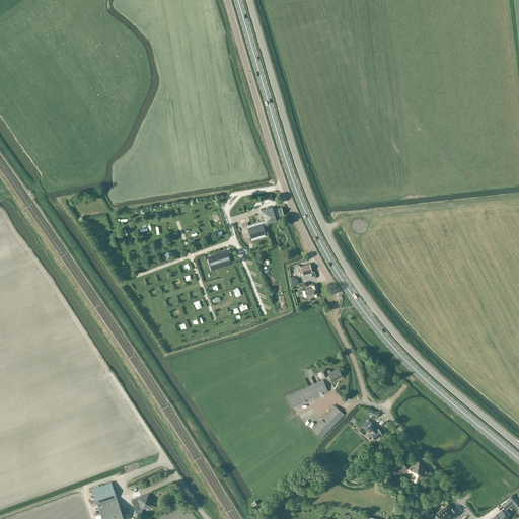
[(281,208),(273,210),(272,207),(262,210),(263,215),(265,222),(247,228),(250,238),(266,234),(264,227),(269,225),(268,224),(277,221),(276,218),(284,215),(281,208)]
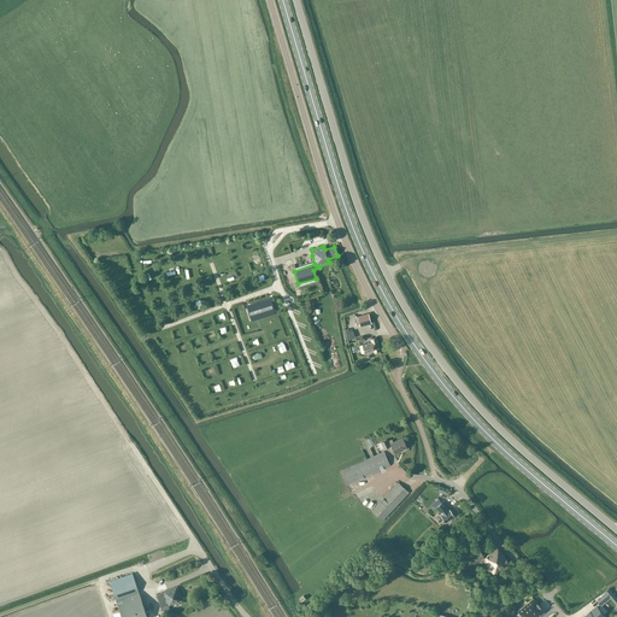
[(271,300),(247,307),(251,319),(274,312),(271,300)]
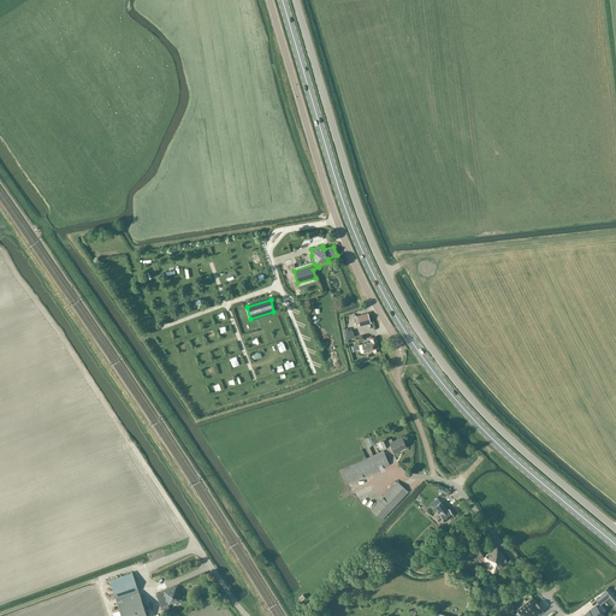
[(357,315),(360,325),(371,323),(368,313),(357,315)]
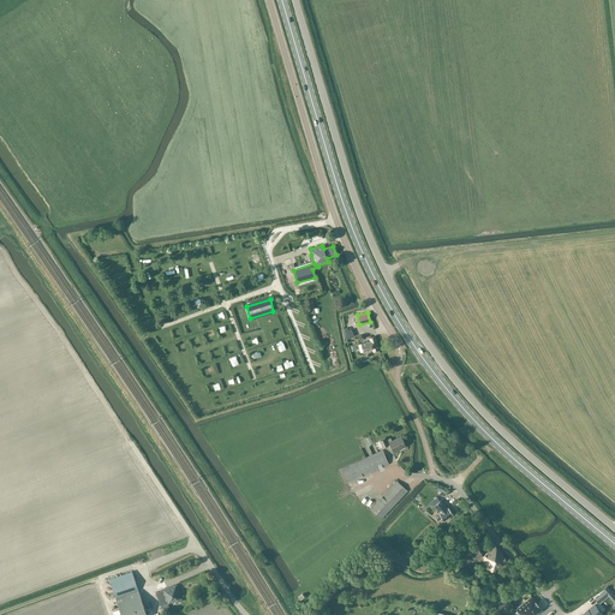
[(376,336),(371,338),(371,335),(369,335),(370,341),(362,344),(364,352),(372,350),(374,351),(378,350),(376,336)]
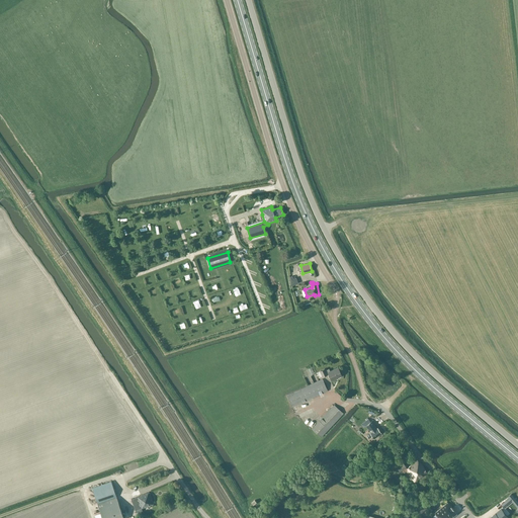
[(332,381),(338,378),(337,377),(342,376),(338,367),(330,370),(329,369),(326,370),(325,368),(320,370),(322,377),(327,375),(327,374),(329,373),(332,381)]
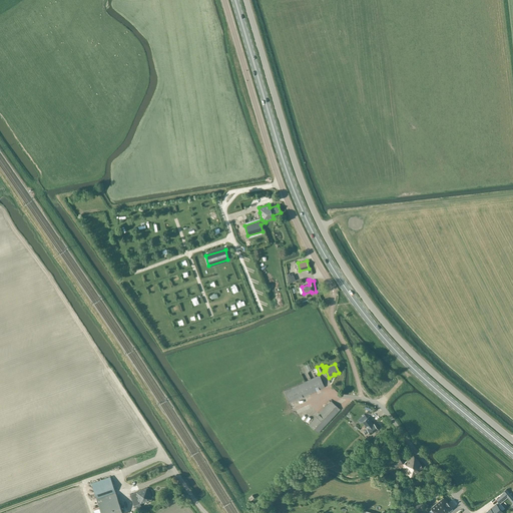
[(305,382),(284,392),(289,404),(325,388),(320,377),(320,376),(318,377),(309,381),(305,382)]
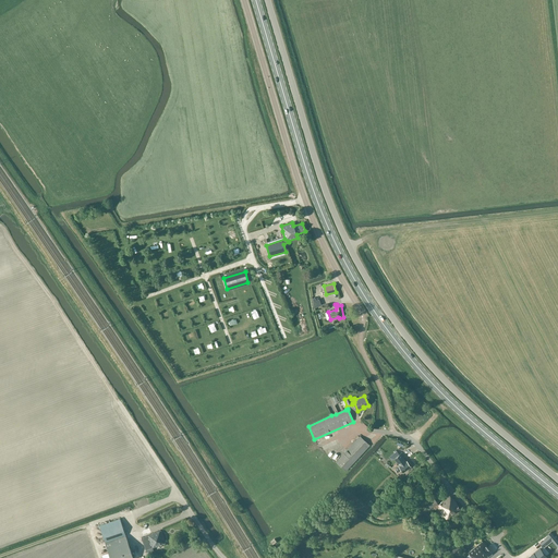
[(346,471),(370,446),(360,437),(336,462),(346,471)]
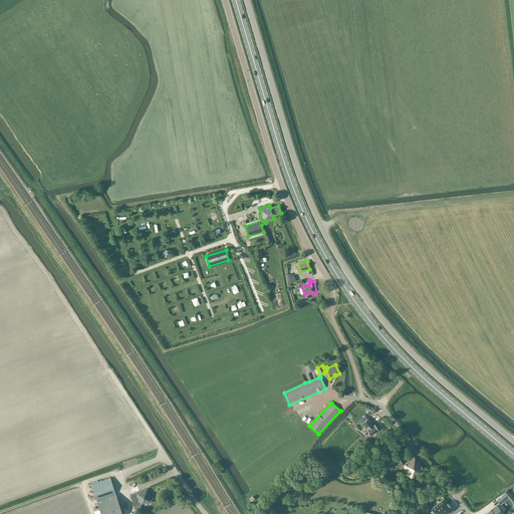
[(374,425),(373,425),(368,418),(362,422),(367,430),(363,433),(366,435),(369,433),(370,435),(378,430),(374,425)]
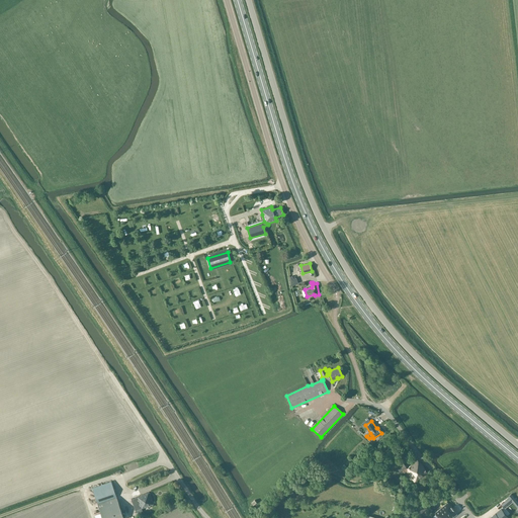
[(407,471),(415,484),(427,475),(420,463),(419,463),(418,461),(407,468),(406,468),(406,469),(405,468),(407,467),(403,462),(394,468),(398,473),(402,470),(404,473),(407,471)]
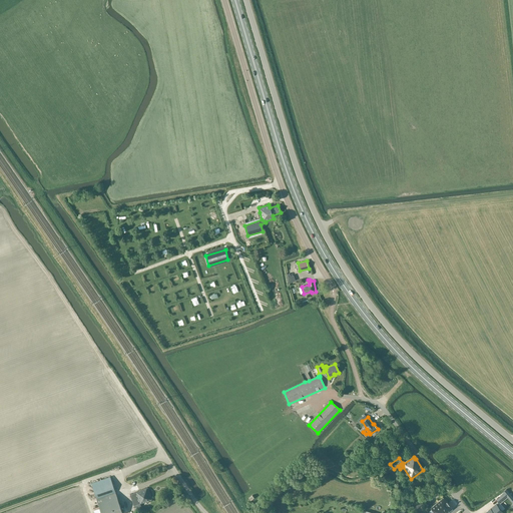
[(117,489),(114,490),(110,477),(91,483),(96,499),(101,512),(122,512),(115,492),(118,491),(117,489)]
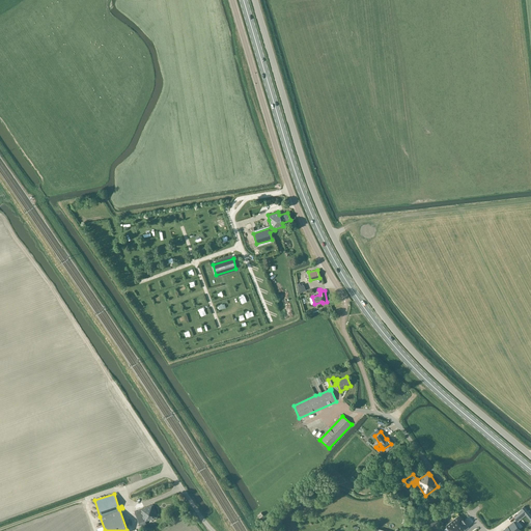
[(515,516),(518,519),(526,513),(530,519),(530,523),(530,524),(530,525),(530,514),(524,506),(521,508),(523,511),(515,516)]
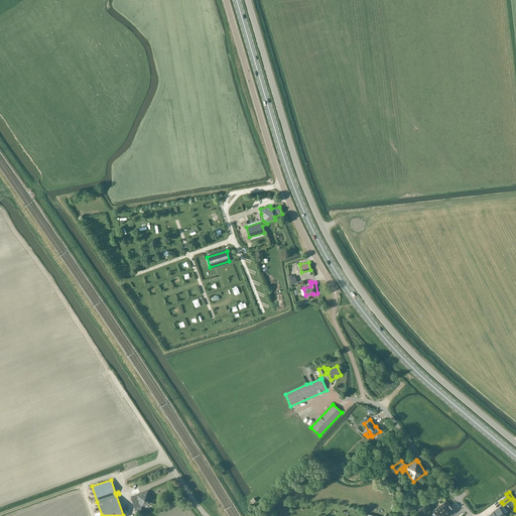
[(435,515),(437,515),(450,506),(445,501),(433,511),(435,514),(434,515),(435,515)]
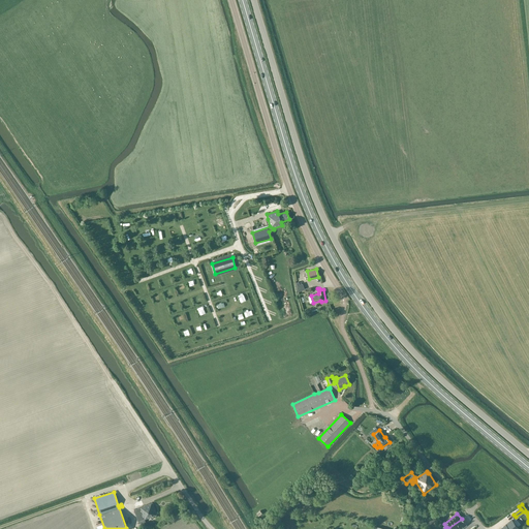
[(434,516),(426,522),(428,525),(436,519),(434,516)]
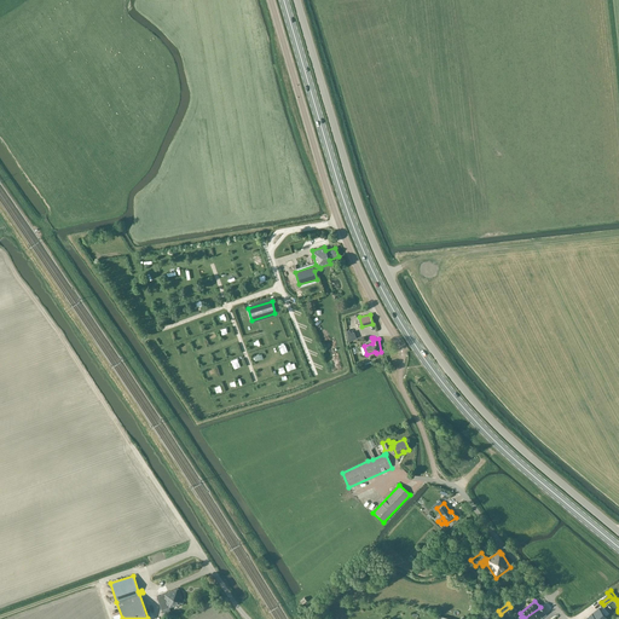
[(600,606),(586,617),(588,618),(602,618),(607,615),(600,606)]
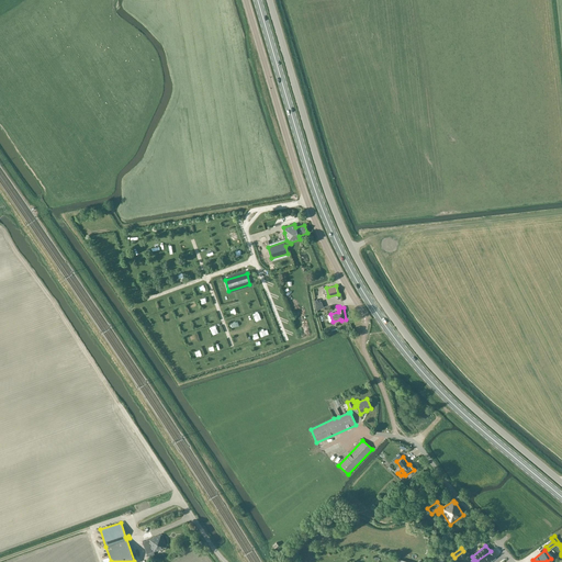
[(490,561),(495,558),(496,558),(491,551),(476,561),(490,561)]
